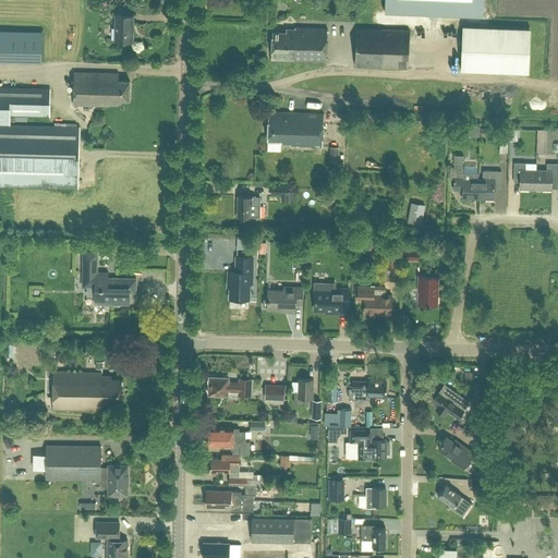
[(385,0),(385,11),(483,15),(483,0),(385,0)]
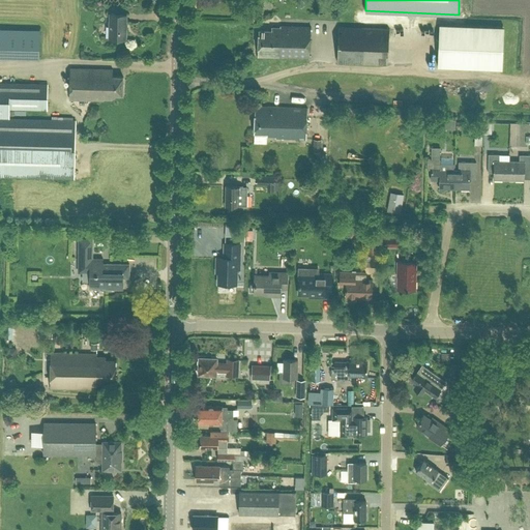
[(126,38),(126,13),(110,12),(109,38),(126,38)]
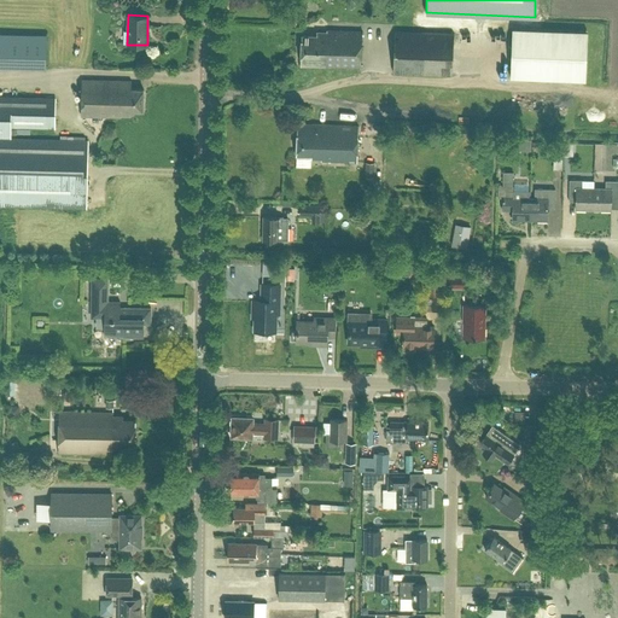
[(513,28),(511,77),(584,80),(586,30),(513,28)]
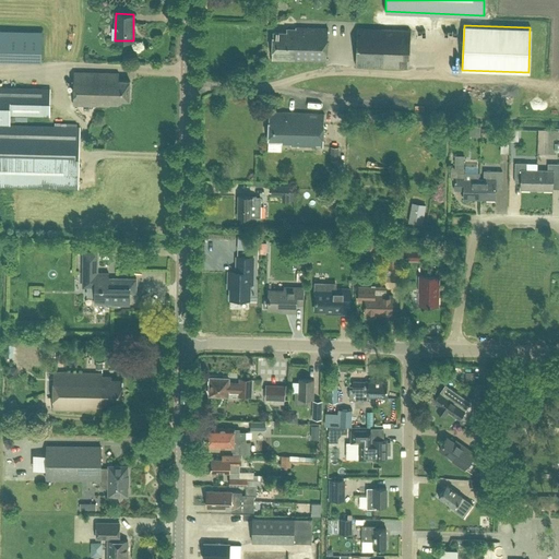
[(326,61),(328,28),(296,27),(296,28),(286,28),(286,32),(273,31),(272,59),(326,61)]
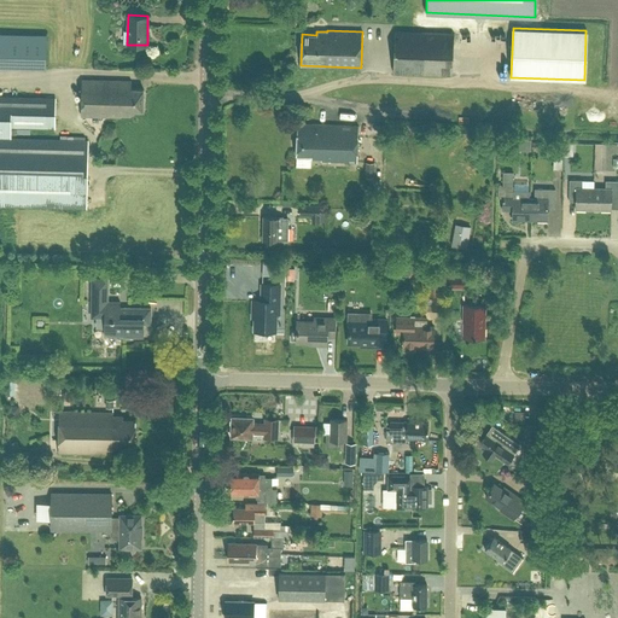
[(453,75),(454,33),(395,30),(392,73),(453,75)]
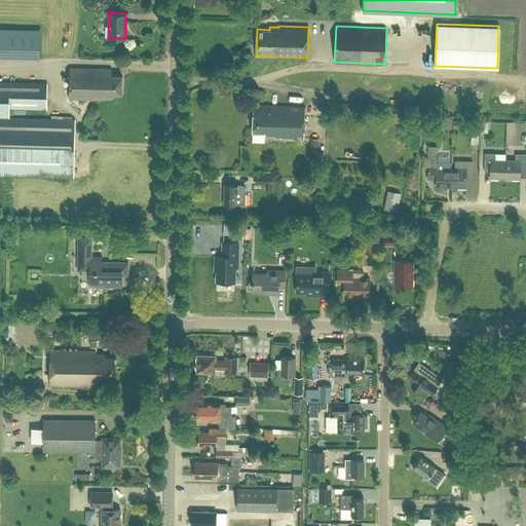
[(39,30),(0,28),(0,55),(38,57),(39,30)]
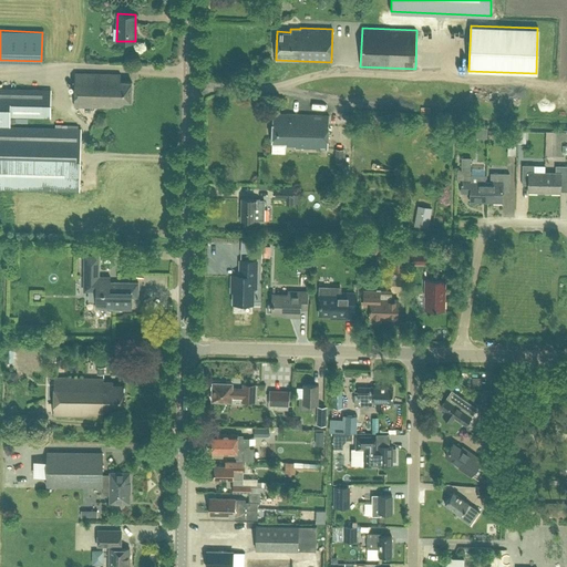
[(465,39),(465,30),(446,31),(446,40),(465,39)]
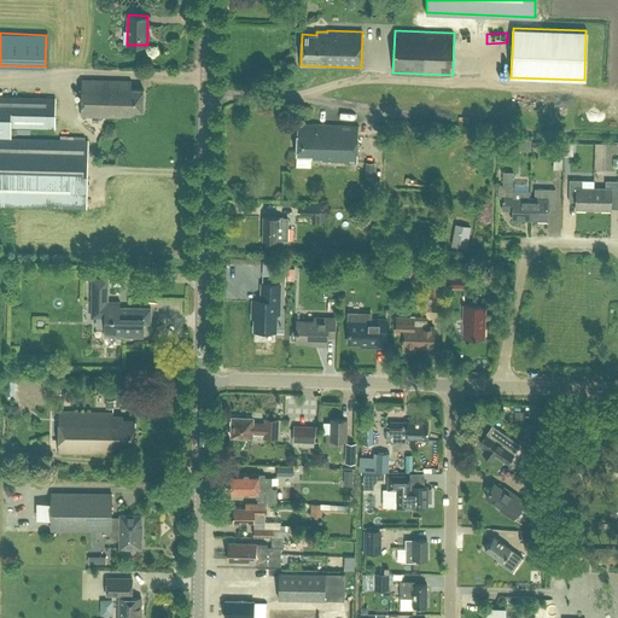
[(143,110),(144,88),(130,88),(132,81),(82,80),(81,116),(121,117),(121,115),(130,115),(130,110),(143,110)]
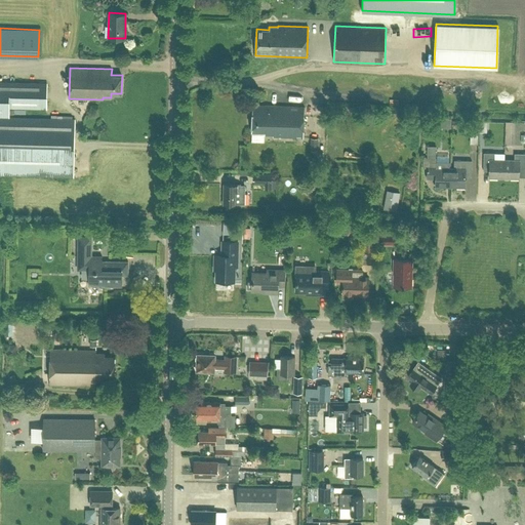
[(74,119),(45,118),(9,117),(9,108),(46,109),(46,83),(0,81),(0,173),(73,176),(74,119)]
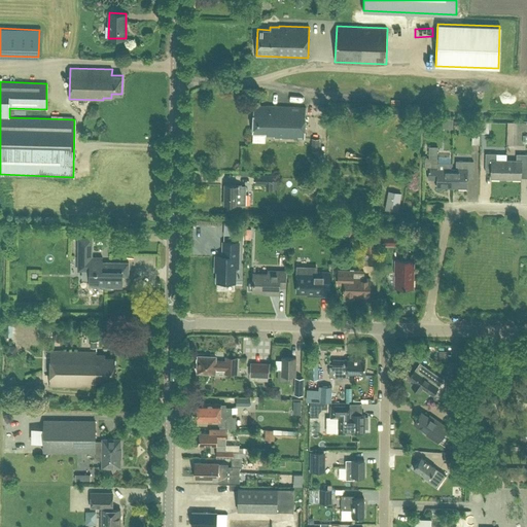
[(305,138),(306,107),(254,105),(253,132),(266,132),(266,135),(274,135),(274,137),(305,138)]
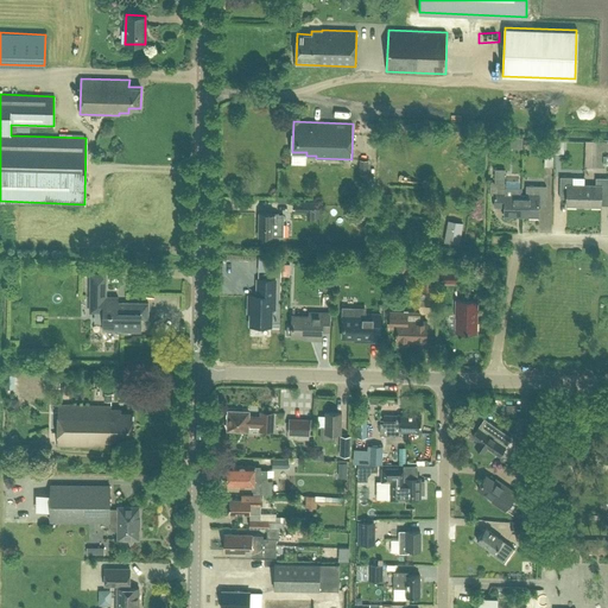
[(544,152),(553,152),(555,139),(544,139),(544,152)]
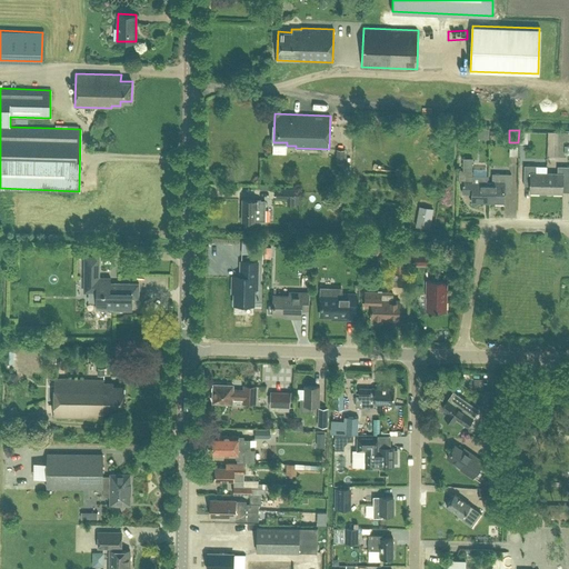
[(345,162),(345,149),(336,149),(336,162),(345,162)]
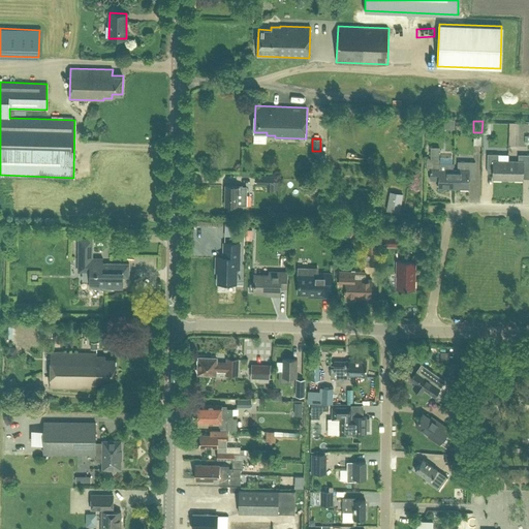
[(507,179),(508,160),(498,160),(498,154),(488,154),(487,168),(493,168),(492,179),(507,179)]
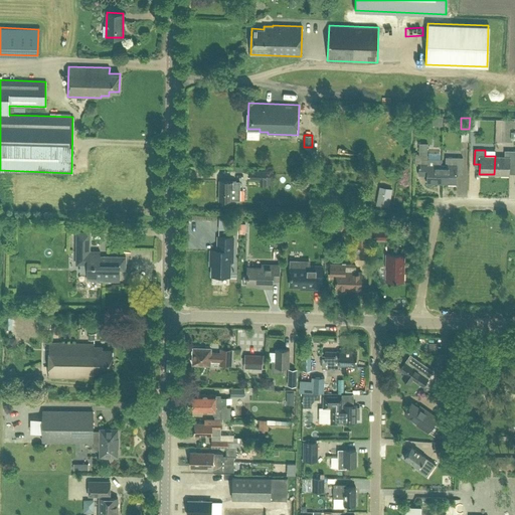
[(495,156),(494,174),(508,175),(508,165),(514,165),(514,150),(505,151),(505,156),(495,156)]
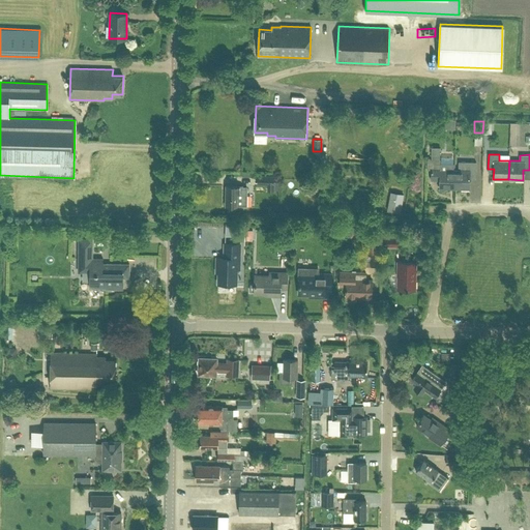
[(459,170),(454,170),(454,188),(469,188),(469,178),(475,178),(476,163),(459,162),(459,170)]
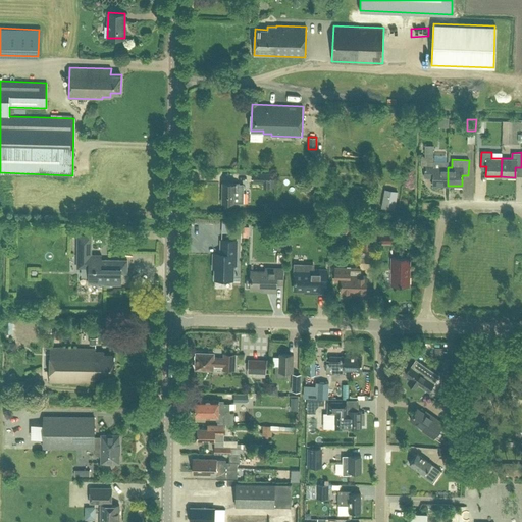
[(427,160),(427,165),(424,165),(424,176),(433,177),(432,186),(448,186),(448,167),(448,161),(427,160)]
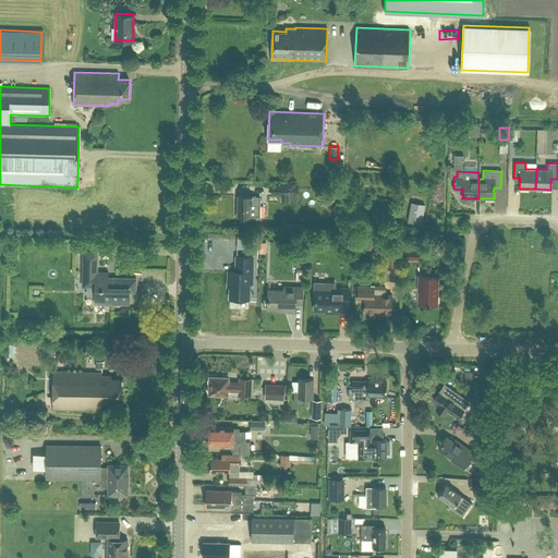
[(250,217),(250,216),(259,217),(259,197),(255,197),(255,195),(238,195),(238,216),(250,217)]
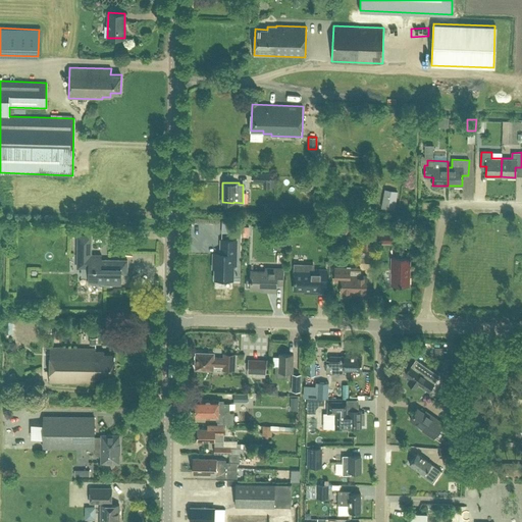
[(385,189),(381,207),(394,210),(398,192),(385,189)]
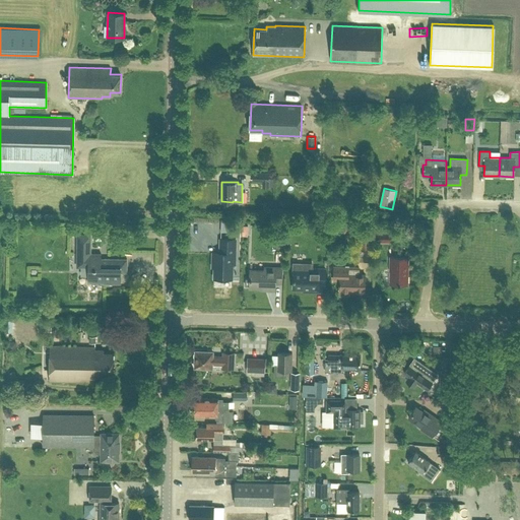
[(354,231),(352,220),(341,223),(343,233),(354,231)]
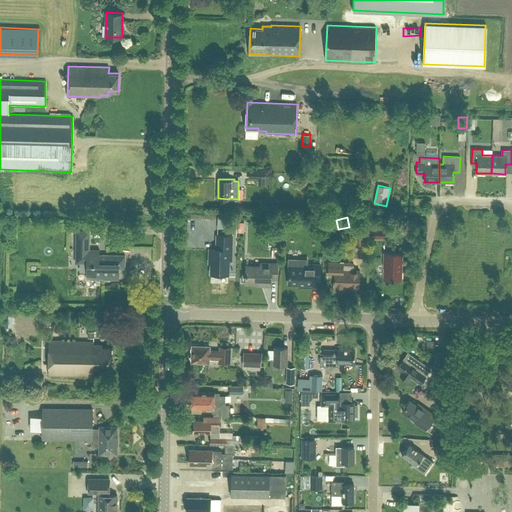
[(388,238),(388,228),(372,228),(372,238),(388,238)]
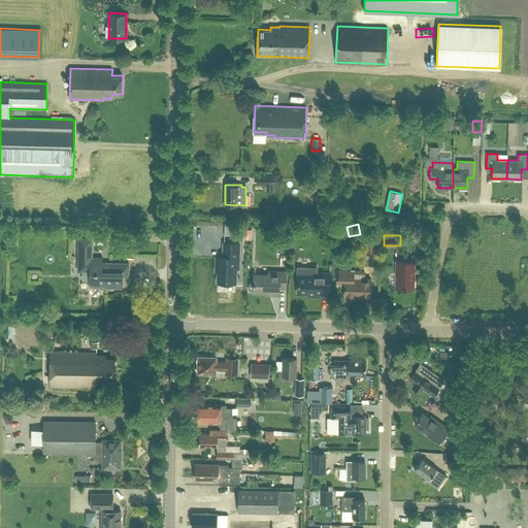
[(224,242),(224,250),(224,257),(216,257),(216,265),(218,265),(218,282),(234,282),(235,267),(237,267),(238,242),(224,242)]
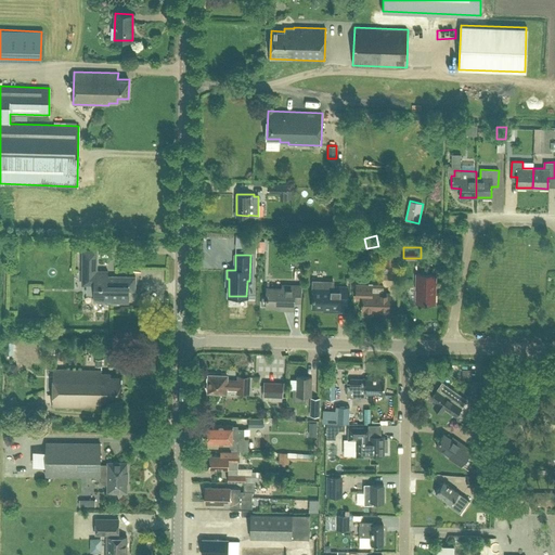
[(136,291),(136,276),(107,275),(107,270),(88,270),(88,284),(94,284),(94,301),(129,302),(129,291),(136,291)]
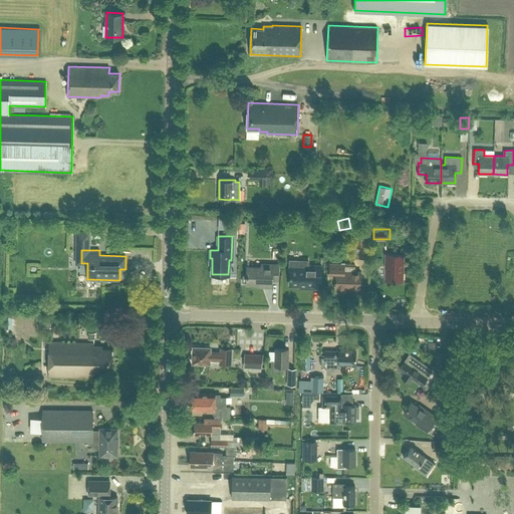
[(403,280),(403,254),(386,253),(384,280),(403,280)]
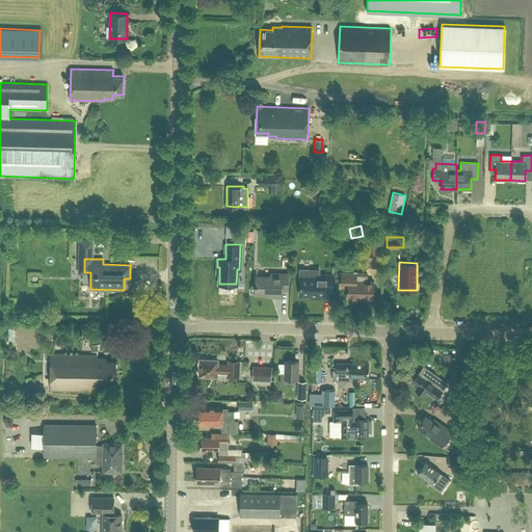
[(333,275),(316,275),(316,269),(299,269),(299,277),(300,277),(299,295),(316,295),(316,297),(325,298),(326,290),(333,290),(333,275)]
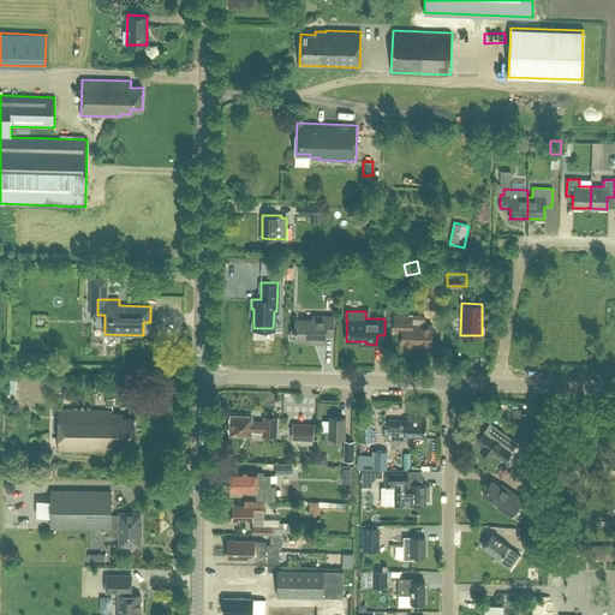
[(412,324),(412,316),(394,316),(394,332),(401,332),(401,345),(402,345),(402,347),(404,348),(411,348),(413,347),(413,346),(430,346),(431,324),(412,324)]
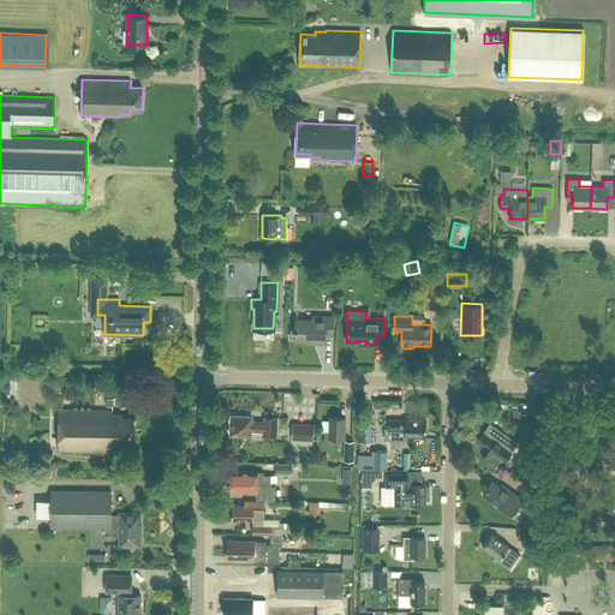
[(296,338),(296,340),(315,340),(315,344),(326,344),(326,334),(333,334),(333,317),(314,317),(314,320),(296,320),(296,330),(291,330),(291,338),(296,338)]
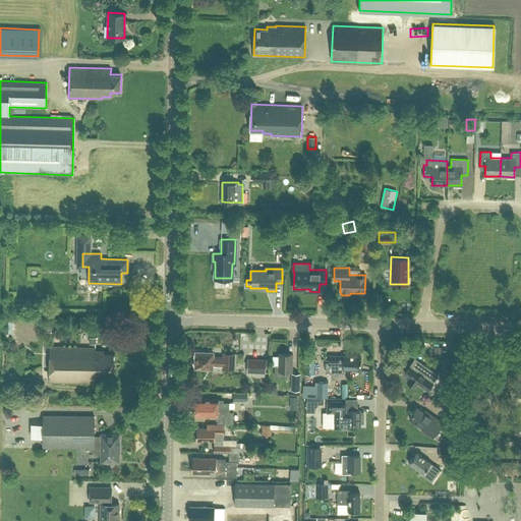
[(114,377),(115,353),(104,353),(104,350),(95,350),(96,347),(50,346),(49,382),(95,382),(95,377),(114,377)]
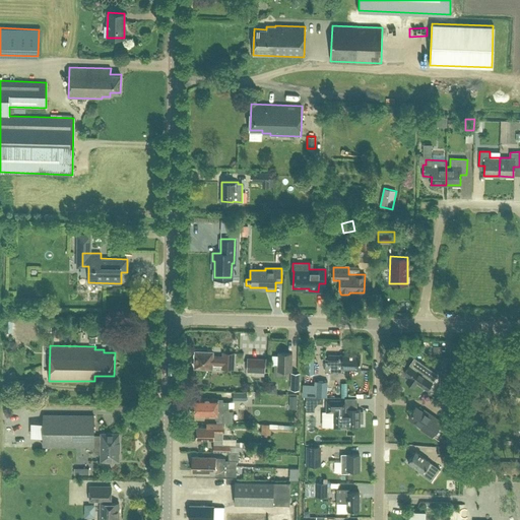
[(212,365),(222,365),(222,368),(234,369),(235,352),(222,351),(222,355),(212,354),(212,351),(195,350),(195,352),(194,353),(194,356),(195,358),(195,367),(212,368),(212,365)]
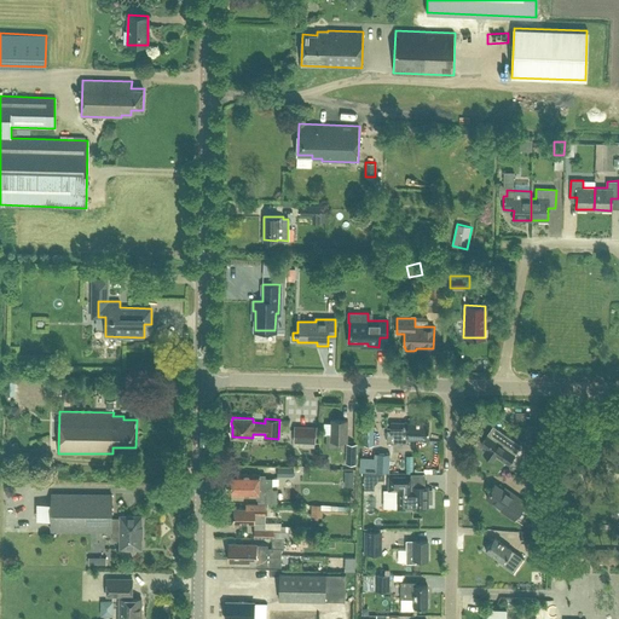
[(331,420),(330,435),(327,434),(325,447),(336,449),(337,441),(347,441),(348,421),(331,420)]
